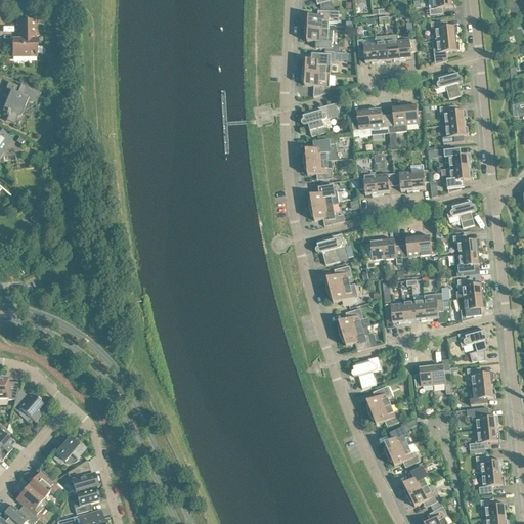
[(452,1),(452,0),(433,0),(434,10),(430,10),(430,16),(443,15),(442,9),(455,8),(454,1),(452,1)]
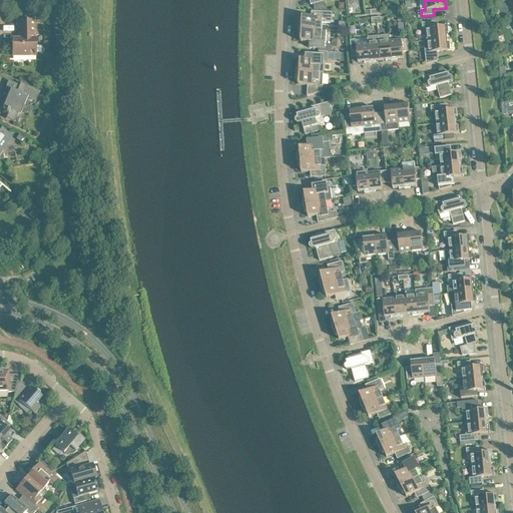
[(322,30),(322,23),(330,23),(331,12),(315,12),(315,18),(303,17),(302,21),(301,21),(300,23),(300,24),(299,26),(299,28),(299,29),(322,30)]
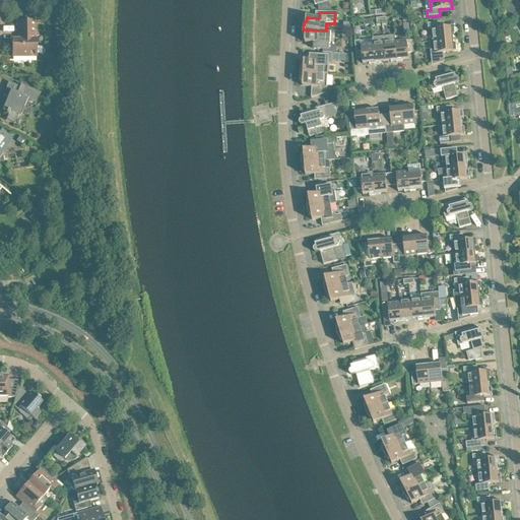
[(35,40),(35,21),(18,21),(18,40),(12,40),(12,56),(37,56),(37,40),(35,40)]
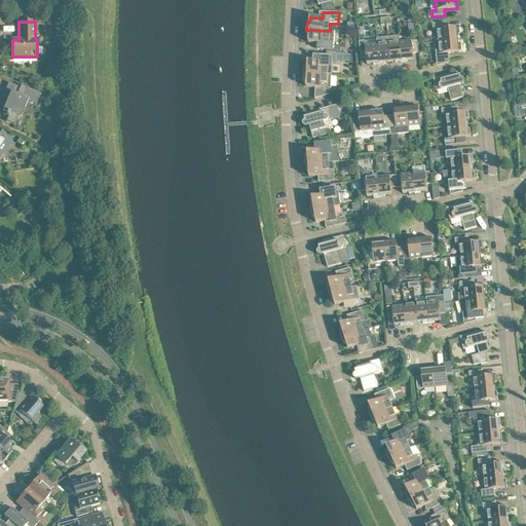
[(438,30),(439,42),(458,40),(458,35),(460,35),(459,28),(446,29),(446,23),(433,24),(434,30),(438,30)]
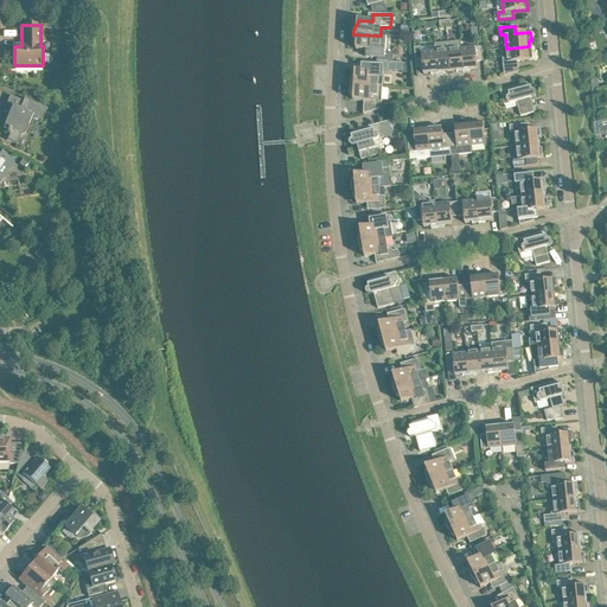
[(385,37),(381,36),(353,34),(353,37),(353,39),(353,40),(355,43),(355,45),(356,45),(356,50),(366,50),(366,57),(377,58),(377,62),(387,62),(391,62),(393,53),(384,53),(385,37)]
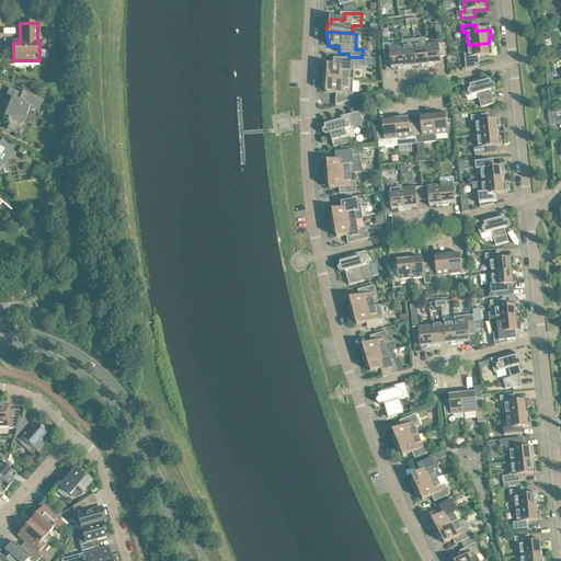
[(428,67),(426,45),(425,38),(413,39),(414,47),(416,67),(422,66),(422,67),(428,67)]
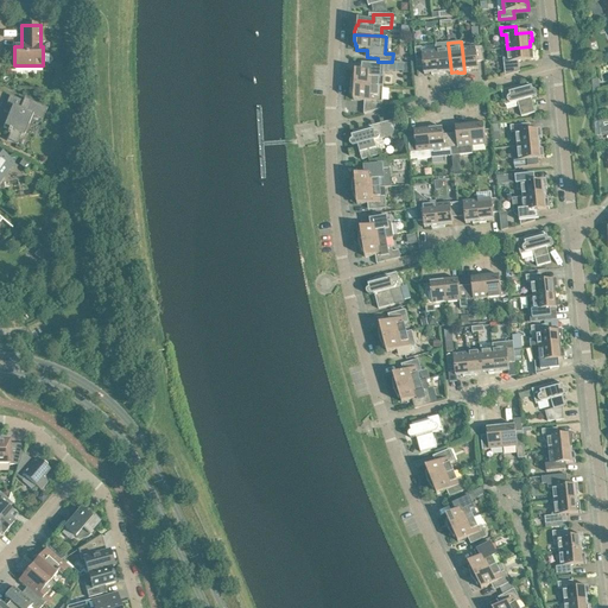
[(451,73),(449,51),(448,43),(436,44),(436,46),(436,52),(438,75),(445,74),(445,73),(451,73)]
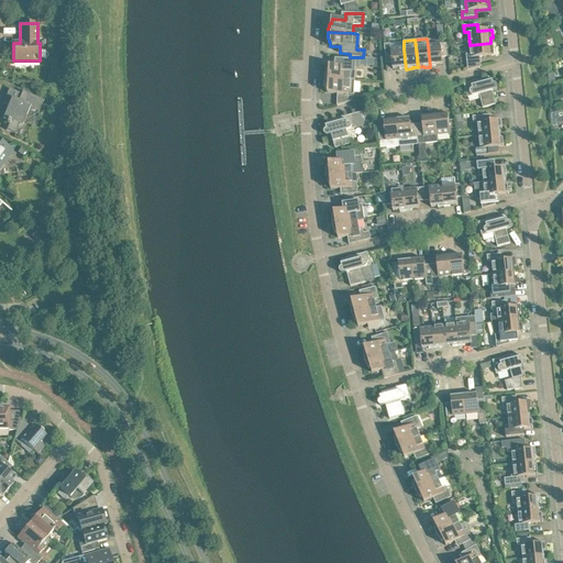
[(406,69),(404,48),(404,43),(384,45),(386,63),(393,63),(393,69),(399,68),(400,69),(406,69)]
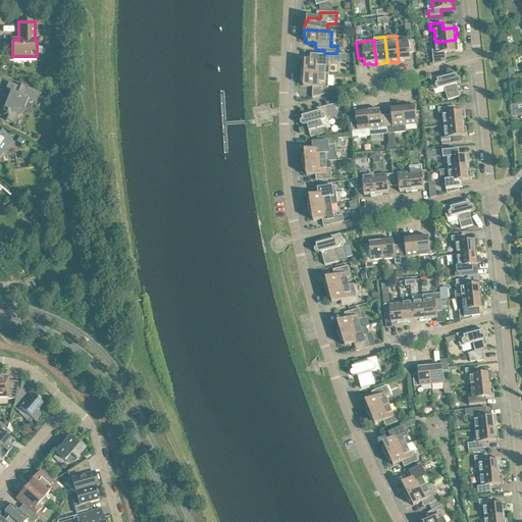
[(447,62),(446,53),(459,52),(458,44),(456,45),(455,40),(435,42),(431,42),(434,65),(447,62)]
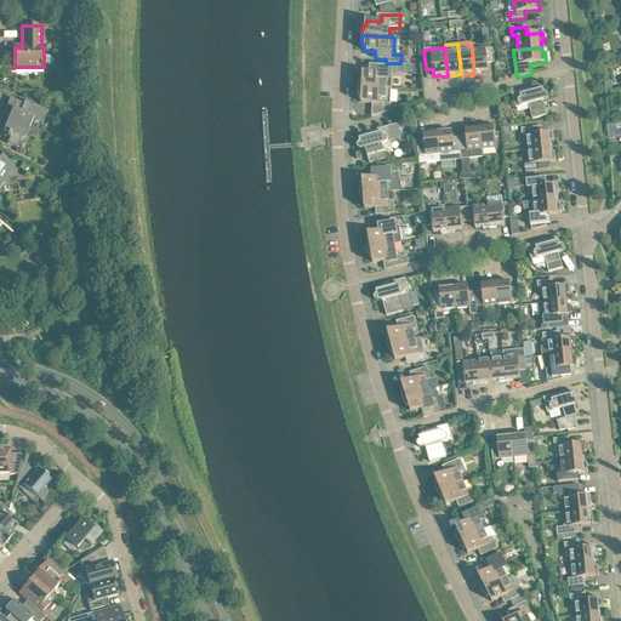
[(493,49),(472,50),(474,74),(480,73),(480,72),(489,70),(488,63),(494,63),(493,49)]
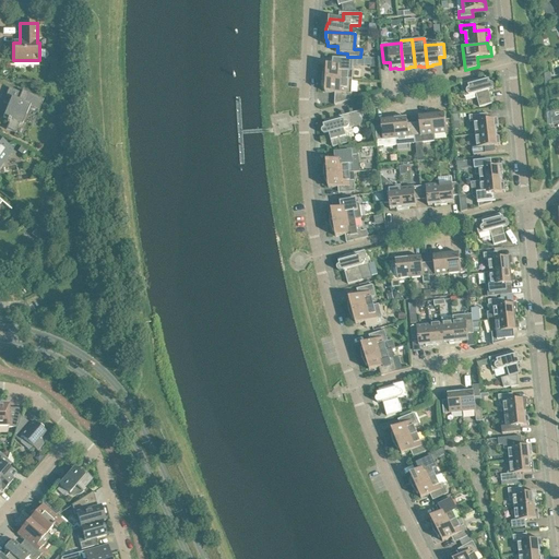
[(356,68),(356,57),(347,57),(347,60),(334,59),(334,66),(326,66),(326,70),(325,70),(324,72),(324,73),(323,75),(323,78),(323,79),(348,80),(353,81),(353,68),(356,68)]
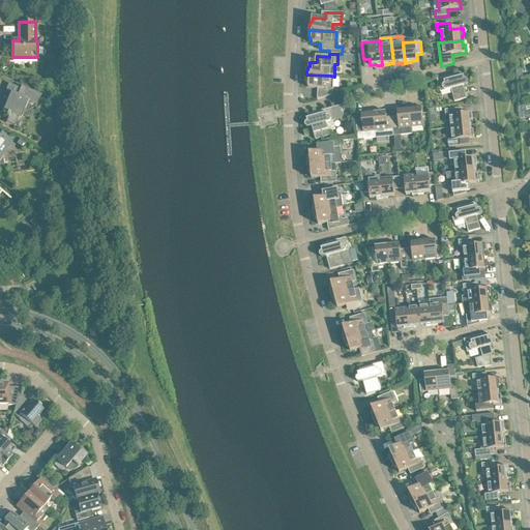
[(463,86),(466,85),(468,84),(469,83),(469,81),(468,80),(466,79),(465,79),(464,76),(462,77),(461,72),(437,80),(440,92),(451,89),(454,101),(467,98),(463,86)]
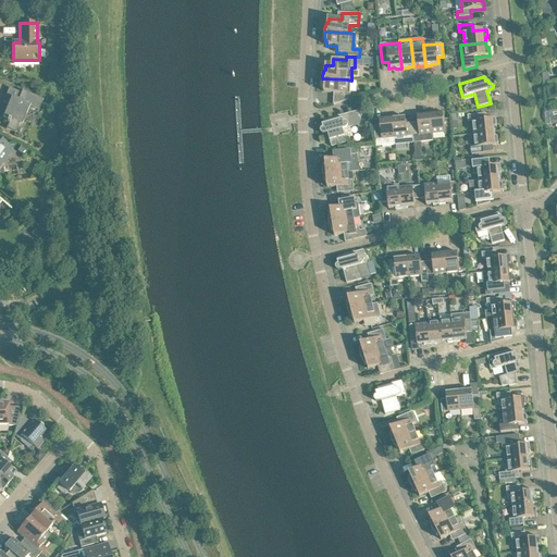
[(334,104),(350,100),(351,81),(347,79),(322,78),(322,81),(322,83),(322,84),(322,86),(323,88),(324,88),(324,93),(334,93),(334,104)]
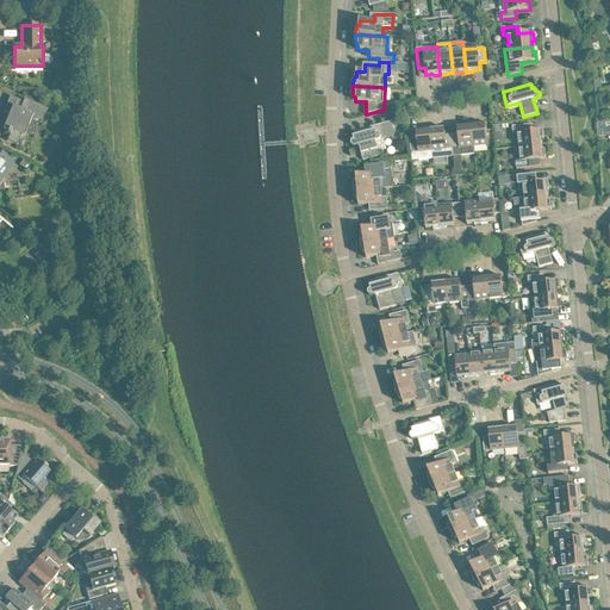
[(24,137),(25,134),(27,135),(33,123),(38,125),(41,119),(43,120),(48,109),(24,99),(23,101),(10,97),(4,112),(10,114),(4,130),(8,132),(7,134),(10,135),(7,142),(17,145),(22,136),(24,137)]
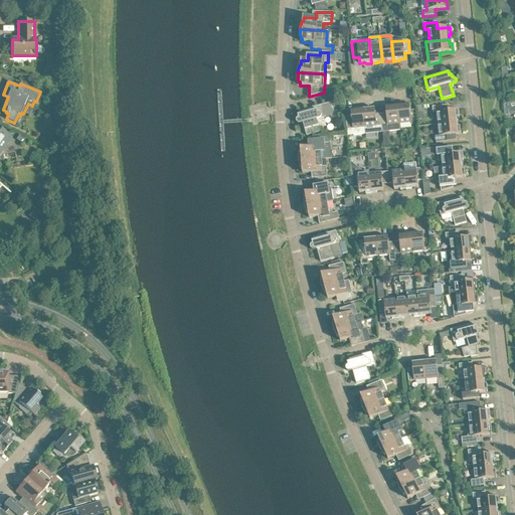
[(317,120),(331,116),(332,115),(333,114),(333,111),(332,110),(331,109),(331,105),(332,105),(332,103),(333,103),(333,102),(299,112),(300,115),(298,116),(299,119),(298,119),(297,120),(297,121),(297,122),(297,123),(298,124),(300,125),(301,125),(304,124),(307,136),(321,132),(317,120)]
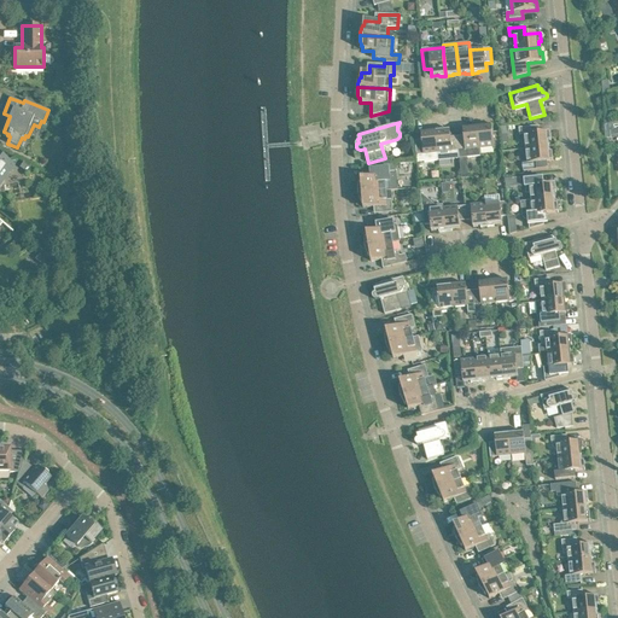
[(479,149),(477,126),(471,127),(471,128),(464,129),(464,136),(458,136),(460,158),(481,156),(479,149)]
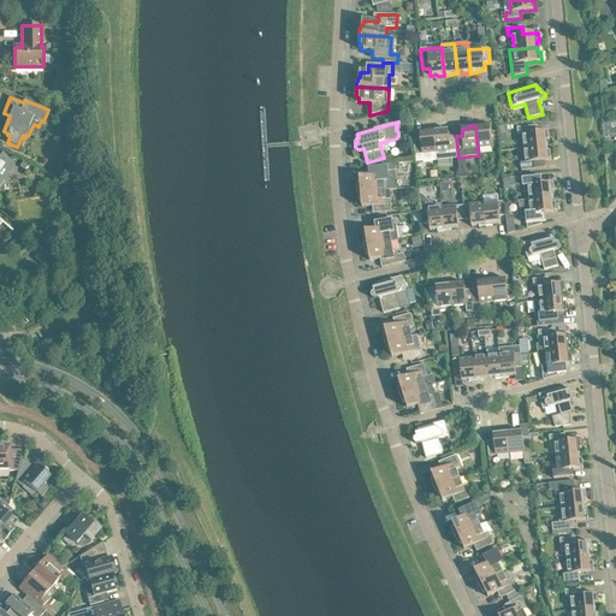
[(483,126),(483,125),(475,125),(478,148),(499,146),(497,132),(491,132),(490,125),(483,126)]
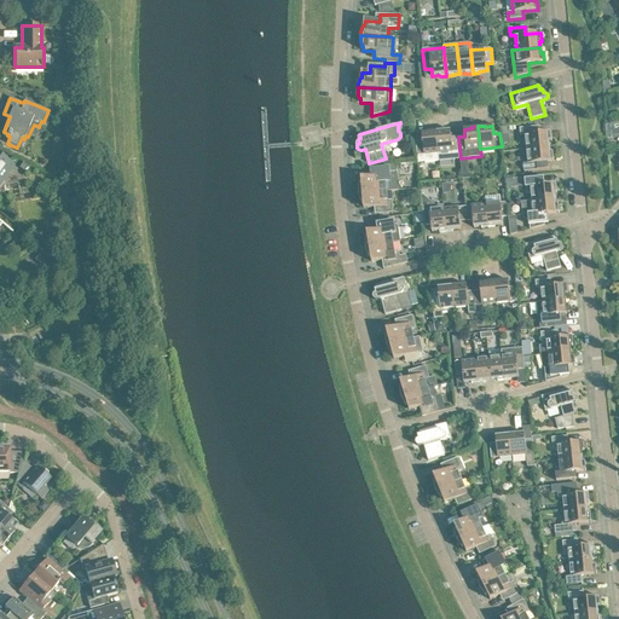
[(541,126),(520,128),(520,136),(526,136),(527,149),(550,148),(550,142),(551,142),(551,132),(541,133),(541,126)]
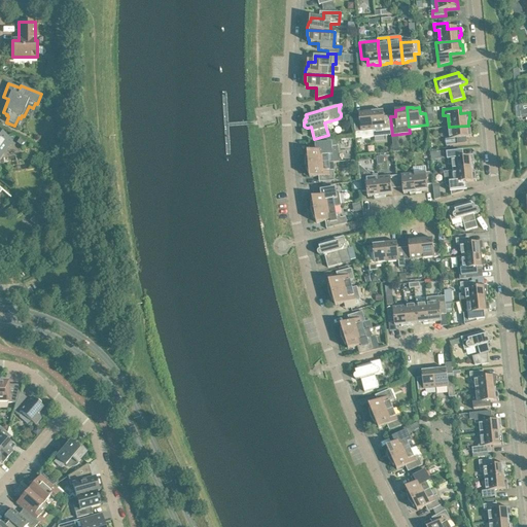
[(377,110),(372,111),(374,137),(392,135),(390,116),(384,117),(384,111),(378,111),(377,110)]
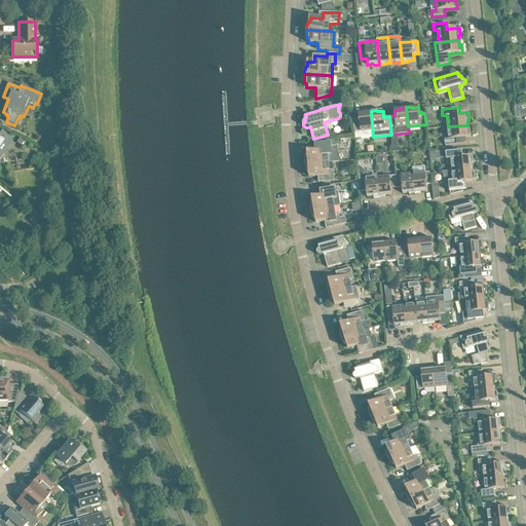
[(360,119),(353,120),(354,133),(361,132),(361,138),(373,137),(371,111),(365,111),(365,113),(359,113),(360,119)]
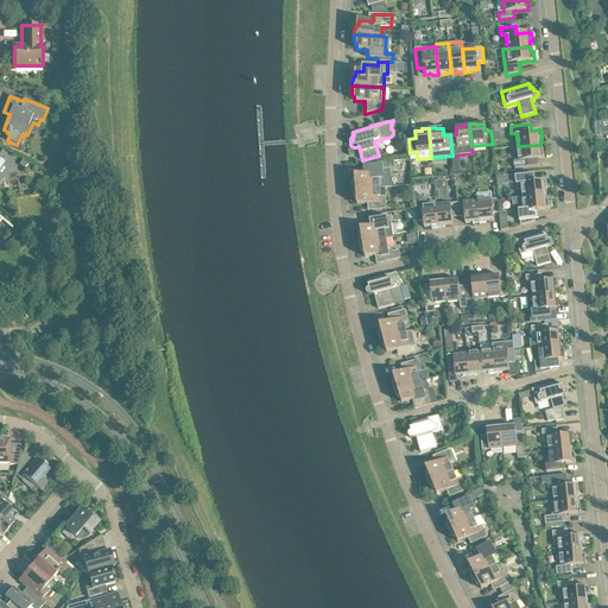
[(540,150),(540,145),(518,146),(519,160),(514,162),(515,169),(538,166),(538,165),(537,159),(544,158),(543,150),(540,150)]
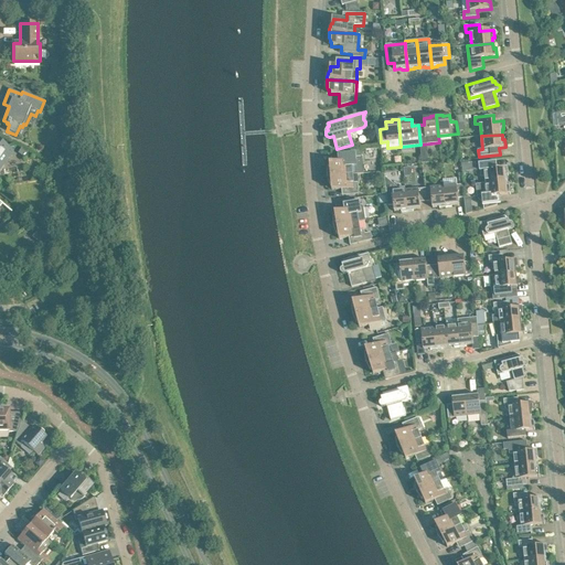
[(0,168),(12,151),(0,142),(0,168)]
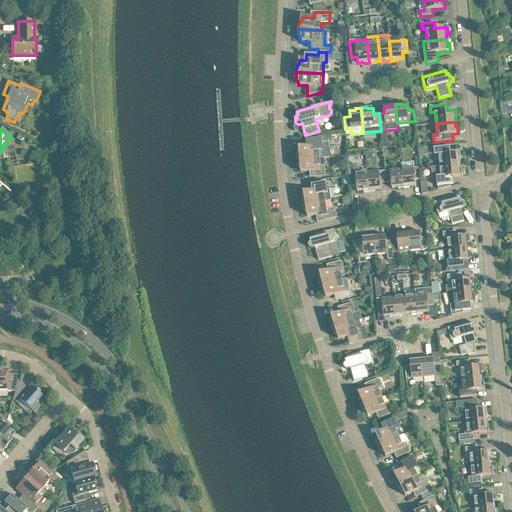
[(329,156),(325,143),(328,143),(327,136),(317,137),(317,140),(307,141),(308,147),(299,147),(299,152),(298,152),(297,153),(297,155),(297,157),(297,158),(297,160),(320,158),(329,158),(329,156)]
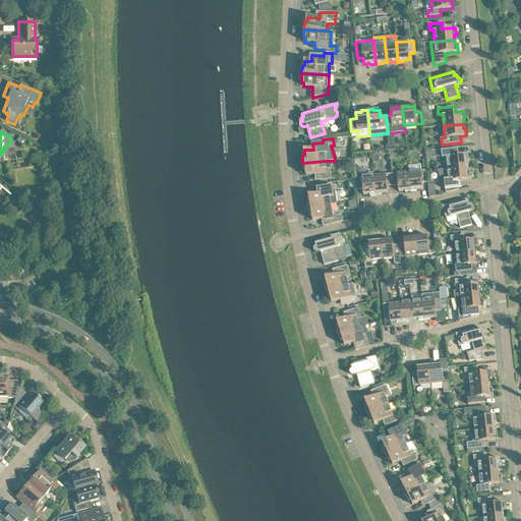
[(447,158),(449,169),(467,167),(467,163),(469,162),(468,155),(455,156),(455,151),(442,152),(443,158),(447,158)]
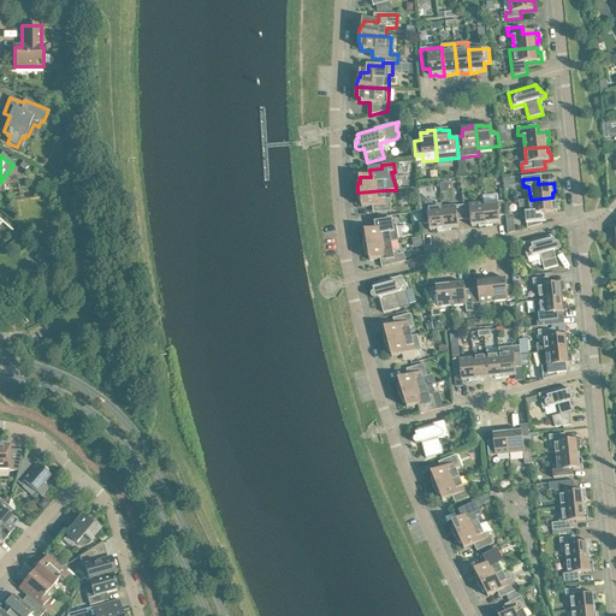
[(385,200),(385,190),(357,193),(357,195),(357,196),(359,199),(360,201),(360,202),(361,202),(362,207),(377,206),(377,213),(391,212),(390,199),(385,200)]
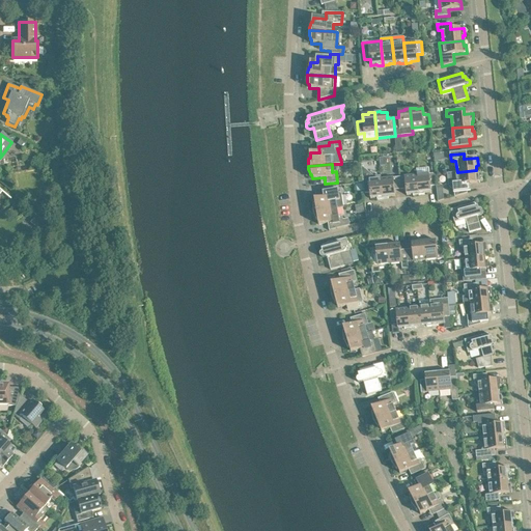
[(383,199),(381,179),(381,176),(374,176),(366,170),(362,175),(364,194),(370,193),(370,199),(378,198),(378,200),(383,199)]
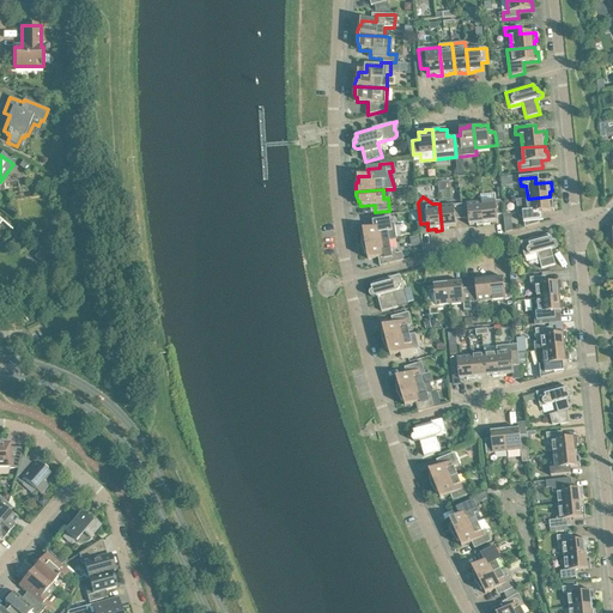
[(528,199),(517,200),(519,216),(523,219),(525,223),(526,228),(540,224),(540,222),(544,222),(542,212),(554,211),(553,202),(551,202),(550,196),(528,199)]
